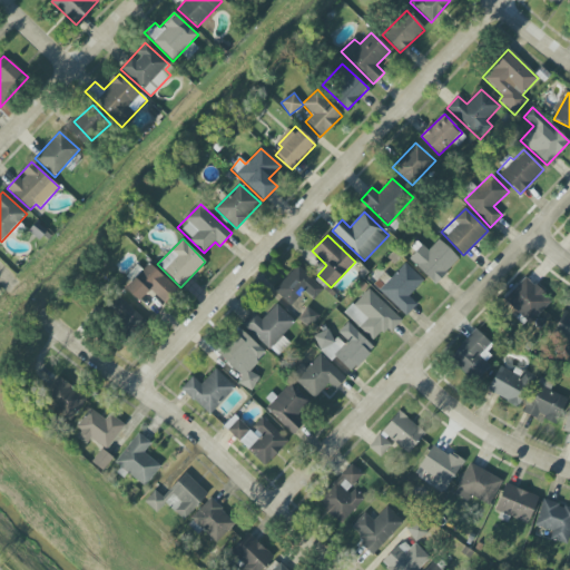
[(429,251),(422,245),(409,259),(435,284),(459,258),(439,239),(429,251)]
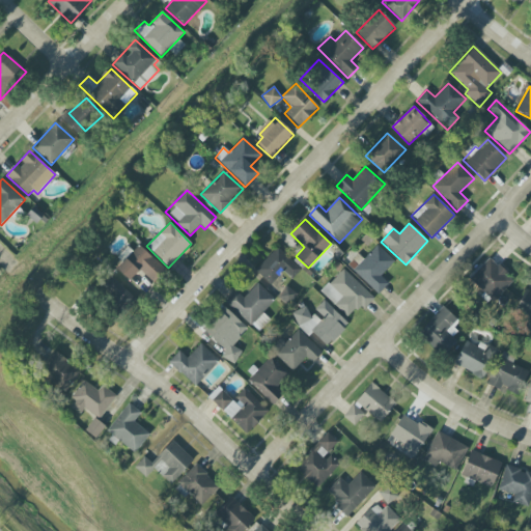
[(364,259),(358,254),(347,266),(379,295),(389,283),(381,276),(394,261),(378,245),(364,259)]
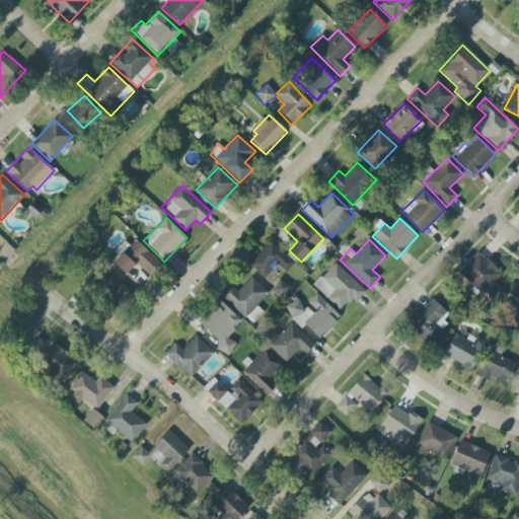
[(161,261),(133,240),(115,265),(128,275),(136,265),(151,276),(161,261)]
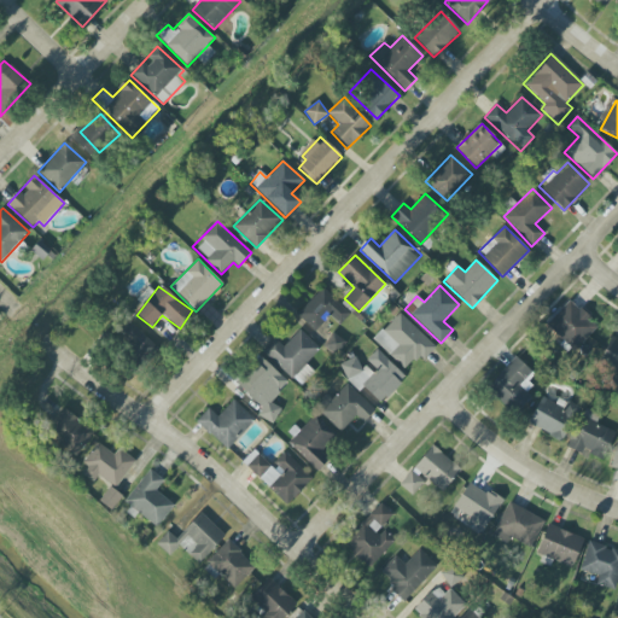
[(315,332),(331,316),(340,325),(350,314),(322,287),(297,315),(315,332)]
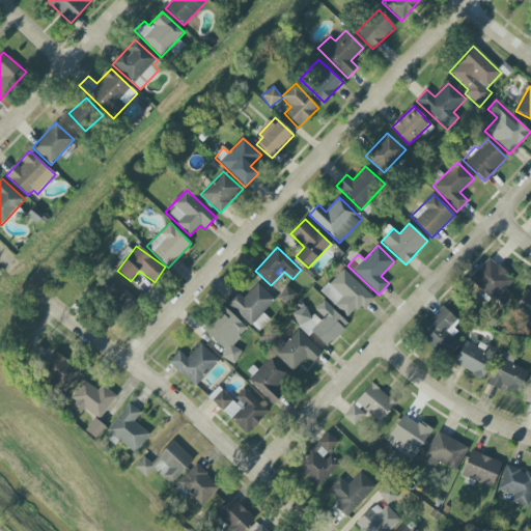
[(470,278),(493,302),(513,281),(491,258),(470,278)]
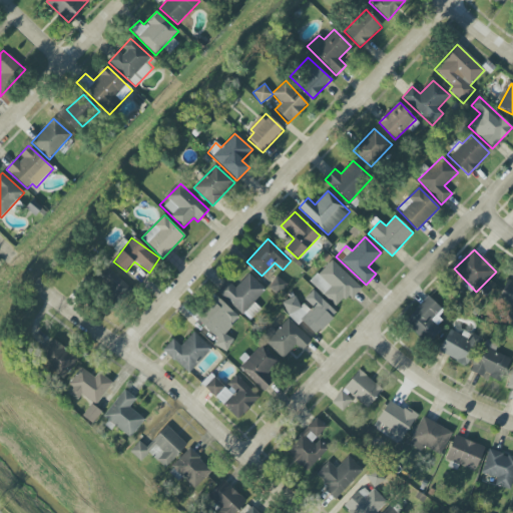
[(336,307),(346,296),(351,301),(362,289),(331,260),(310,283),(336,307)]
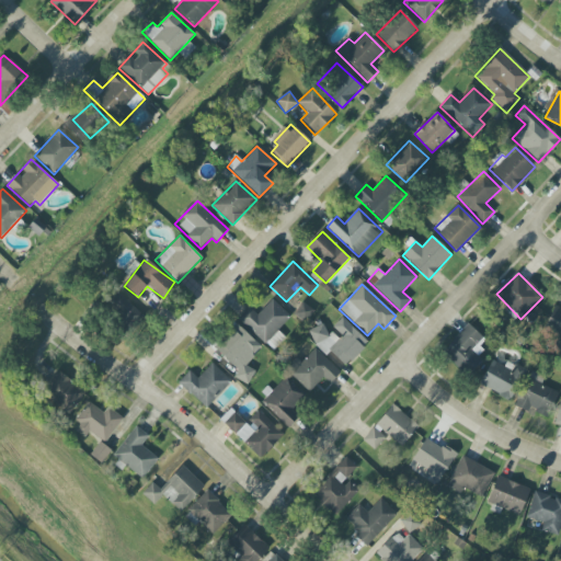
[(130,328),(142,315),(117,293),(106,306),(130,328)]
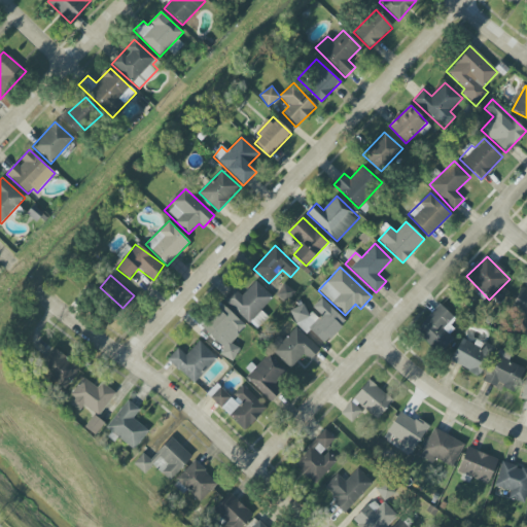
[(234,288),(223,300),(249,323),(273,297),(255,281),(242,295),(234,288)]
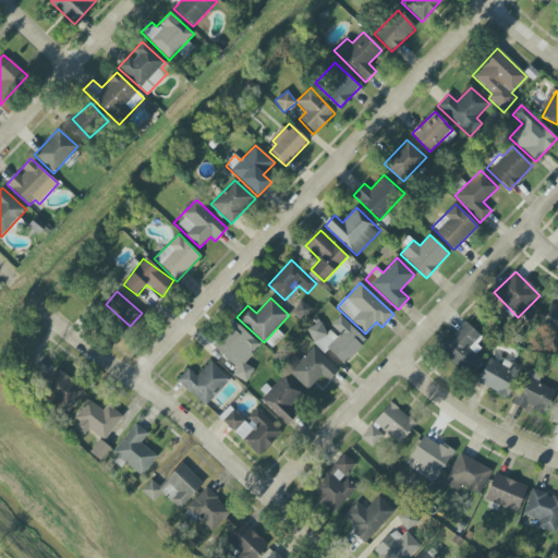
[(292,313),(304,322),(312,310),(301,301),(292,313)]
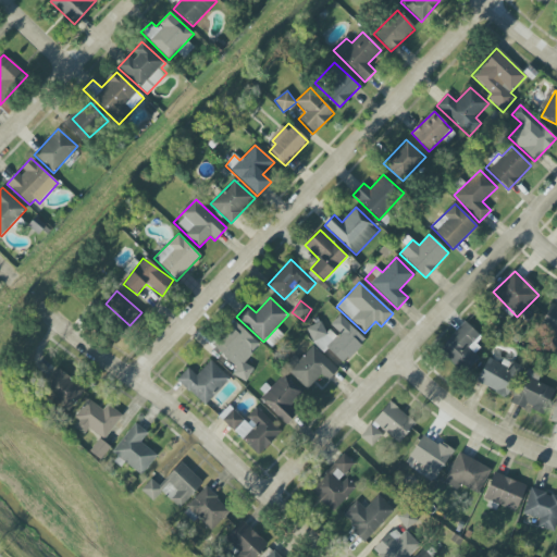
[(540,329),(556,334),(556,306),(551,304),(540,329)]
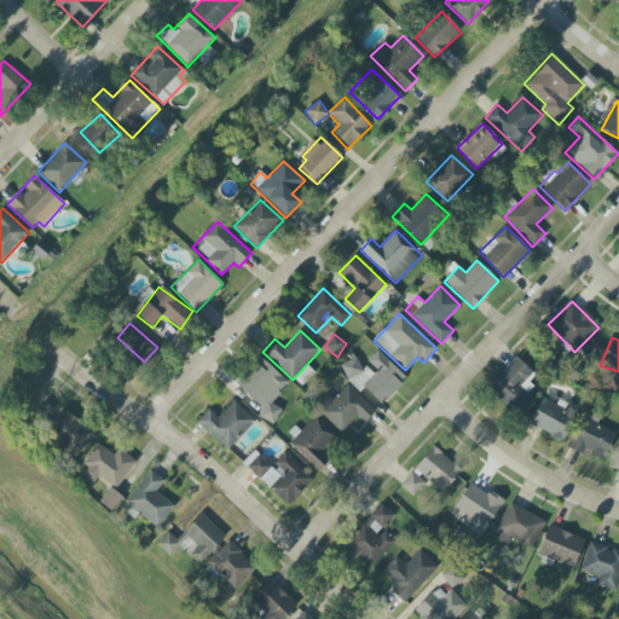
[(354,354),(341,369),(379,406),(406,379),(377,350),(364,364),(354,354)]
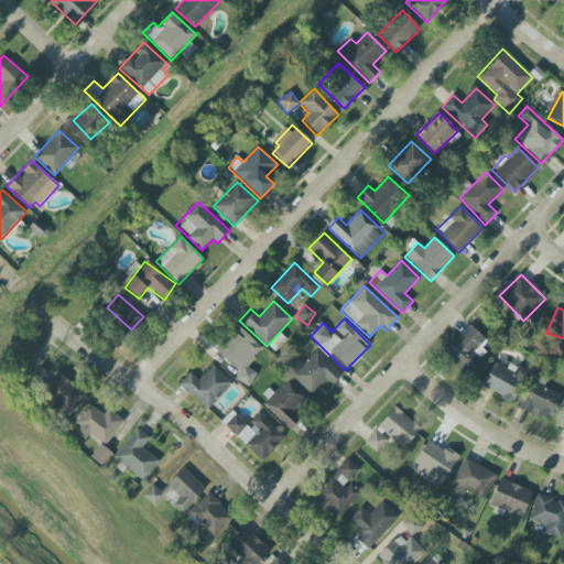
[(249,387),(257,372),(239,364),(248,354),(253,357),(262,348),(237,324),(232,334),(216,350),(228,362),(225,369),(235,379),(249,387)]
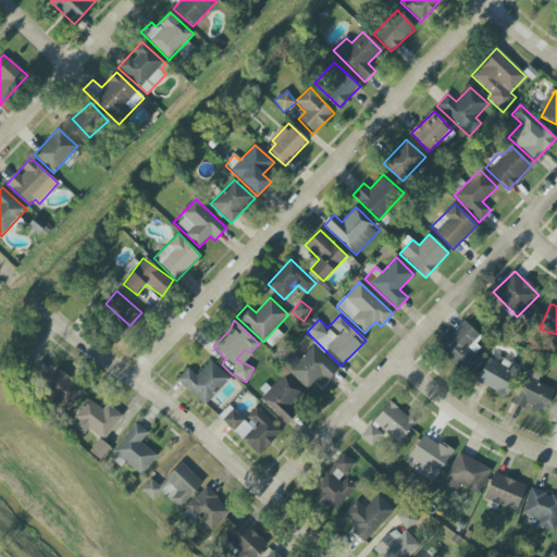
[(438,348),(463,373),(479,359),(467,346),(479,335),(466,322),(438,348)]
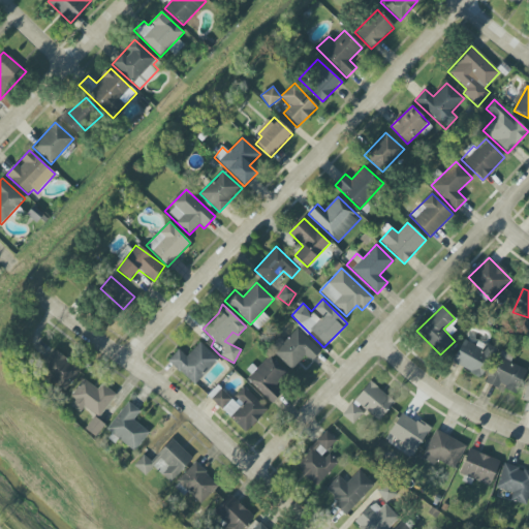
[(311,363),(321,351),(297,329),(284,342),(279,337),(269,348),(292,370),(305,356),(311,363)]
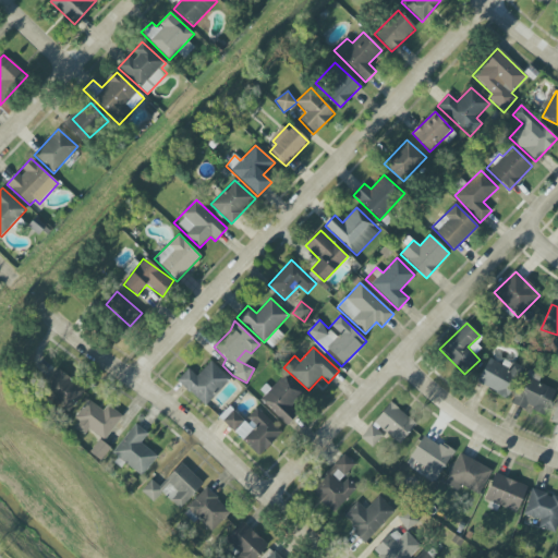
[(520,367),(504,360),(501,365),(489,359),(477,384),(507,398),(520,367)]
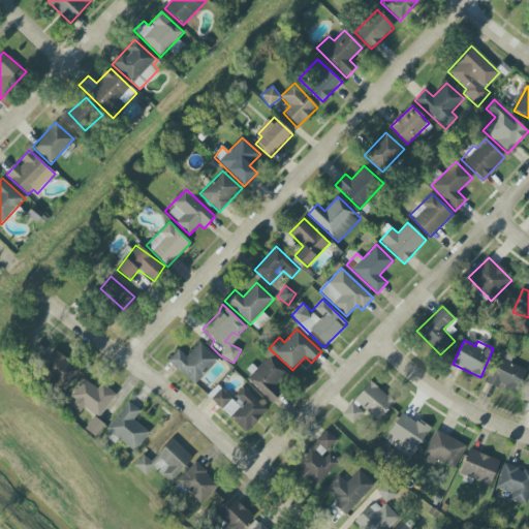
[(218,360),(199,343),(187,356),(179,349),(168,361),(194,385),(218,360)]
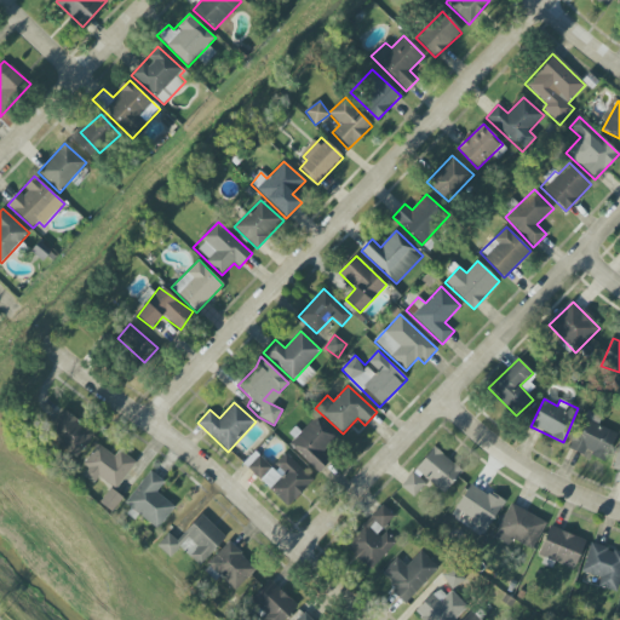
[(79,457),(95,431),(61,411),(45,437),(79,457)]
